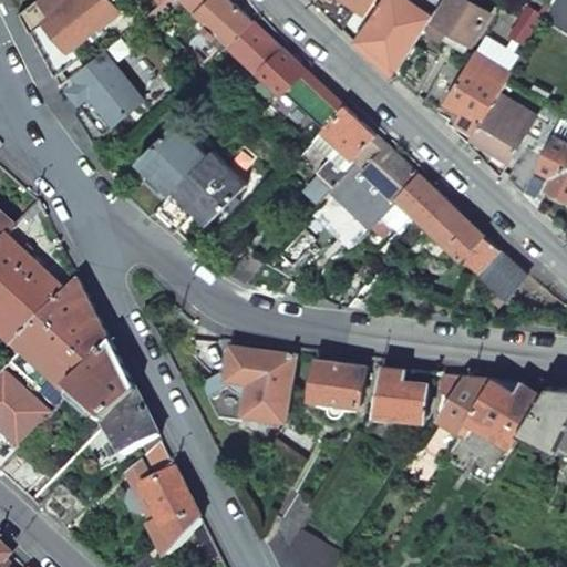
[(37,0),(20,13),(29,29),(48,13),(37,0)]
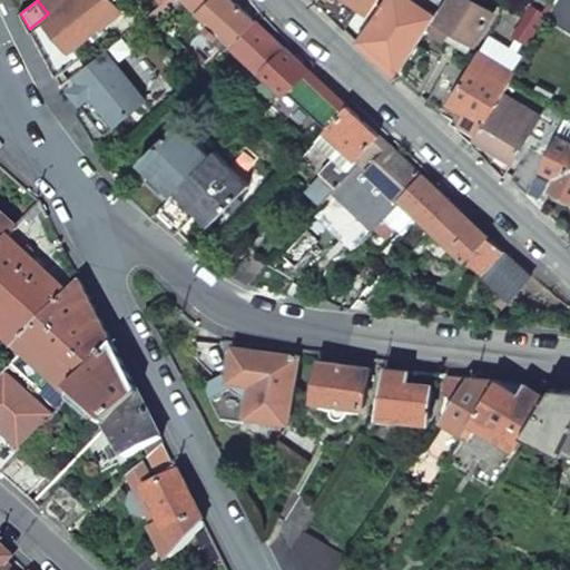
[(37,0),(48,13),(50,16),(69,0),(37,0)]
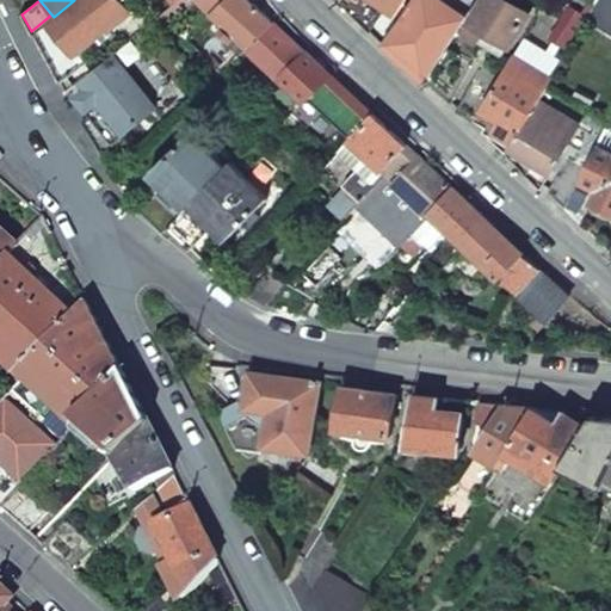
[(125,14),(113,0),(74,0),(54,17),(49,22),(62,37),(74,53),(103,30),(104,32),(125,14)]
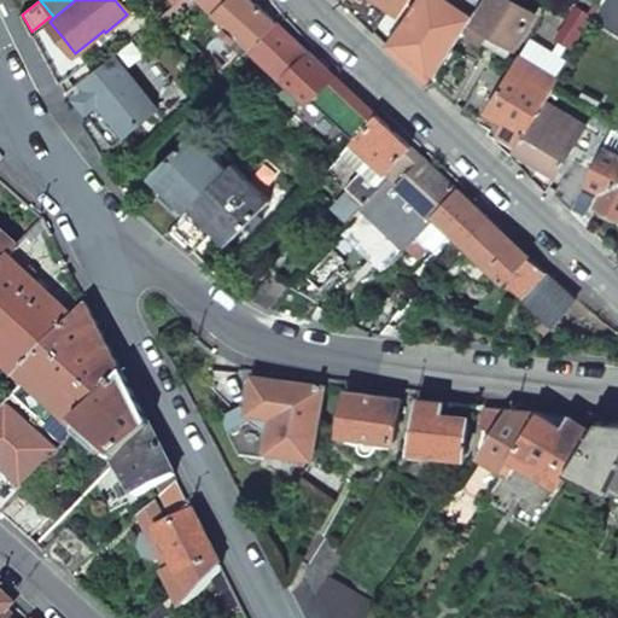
[(194,4),(190,0),(179,0),(164,13),(172,23),(194,4)]
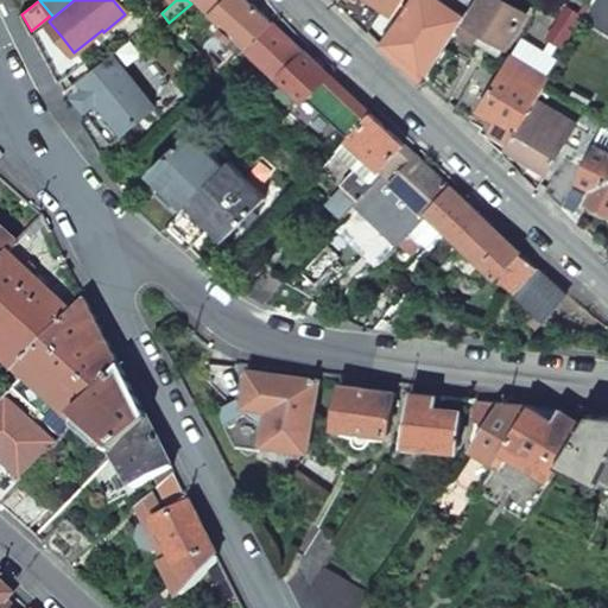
[(196,0),(209,14),(223,0),(196,0)]
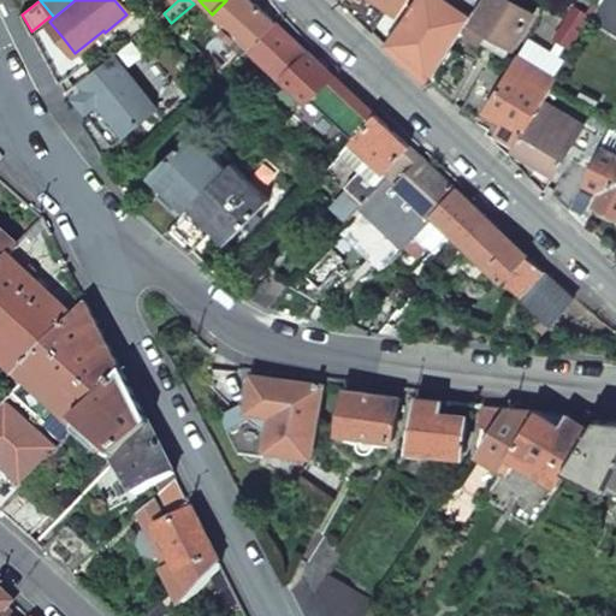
[(259,5),(253,0),(226,0),(212,15),(219,22),(215,27),(218,30),(215,33),(227,47),(224,49),(235,63),(252,47),(277,22),(259,5)]
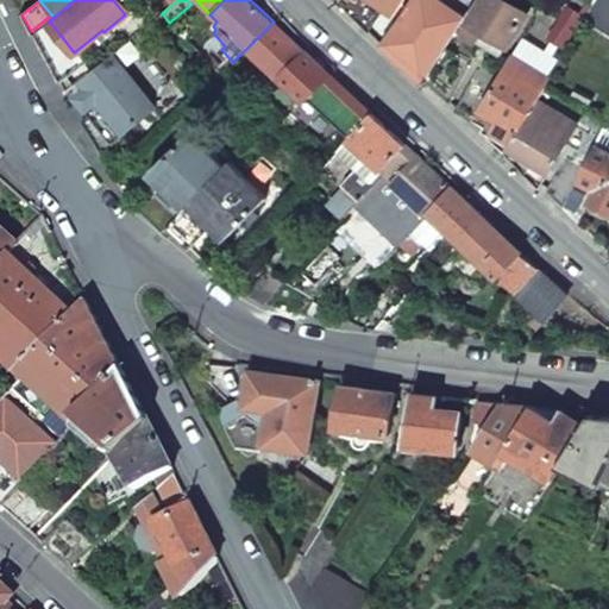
[(355,0),(368,8),(372,0),(374,0),(393,12),(400,0),(355,0)]
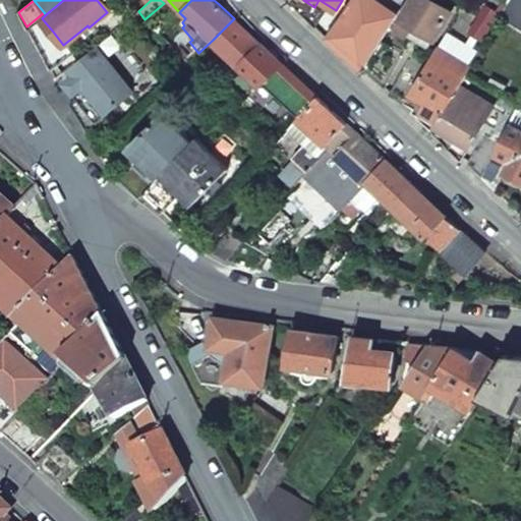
[(411,0),(395,27),(407,35),(413,24),(435,37),(450,11),(440,5),(443,0),(411,0)]
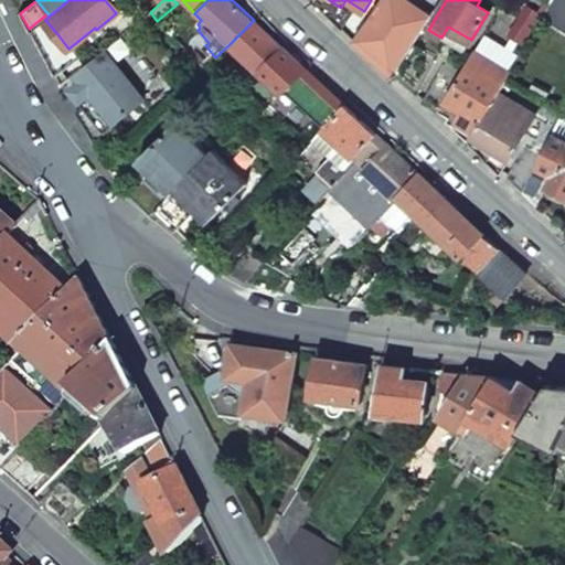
[(547,6),(539,0),(530,0),(509,36),(524,46),(547,6)]
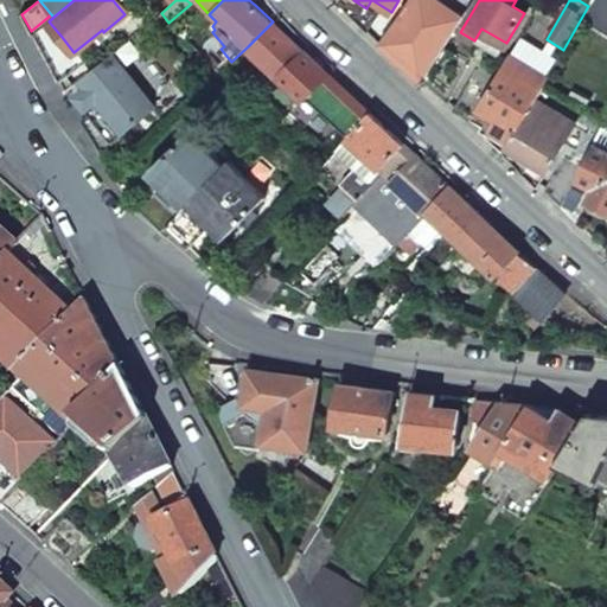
[(436,43),(397,16),(379,42),(394,55),(415,74),(436,43)]
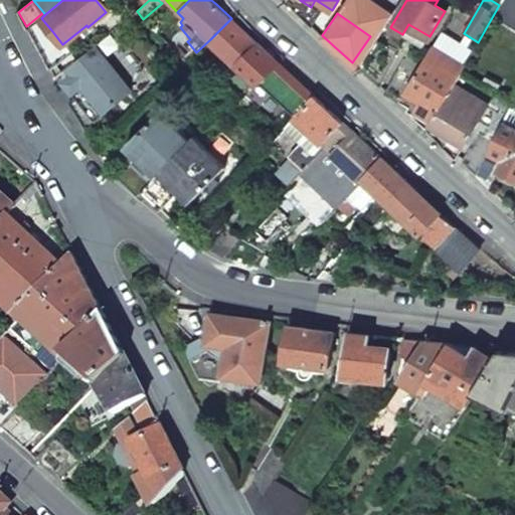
[(266,49),(231,18),(210,39),(259,83),(262,81),(281,63),(266,49)]
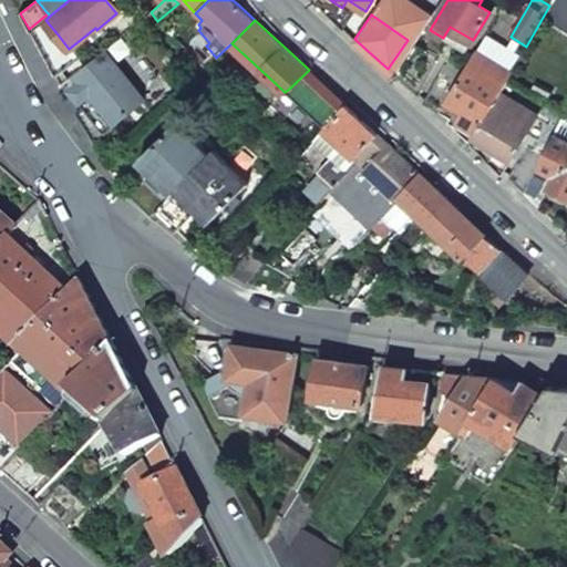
[(450,27),(443,38),(465,51),(473,40),(450,27)]
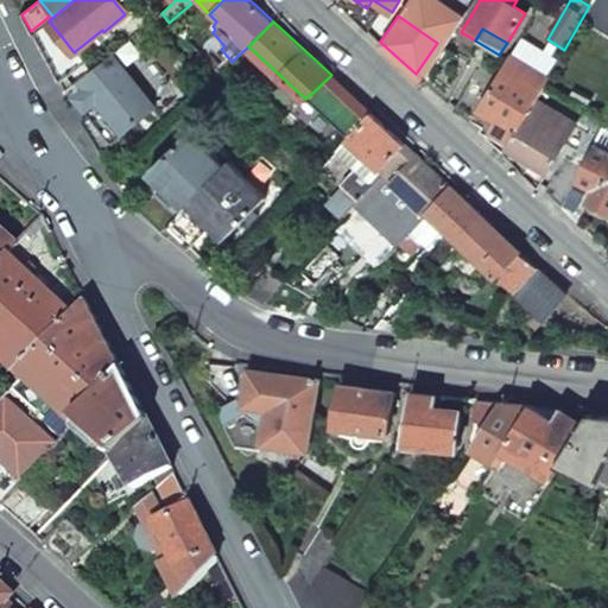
[(520,37),(510,55),(549,77),(558,59),(520,37)]
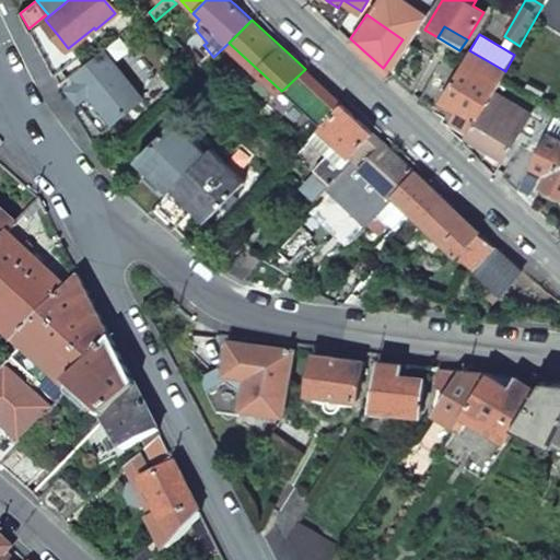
[(410,43),(391,74),(413,93),(435,57),(410,43)]
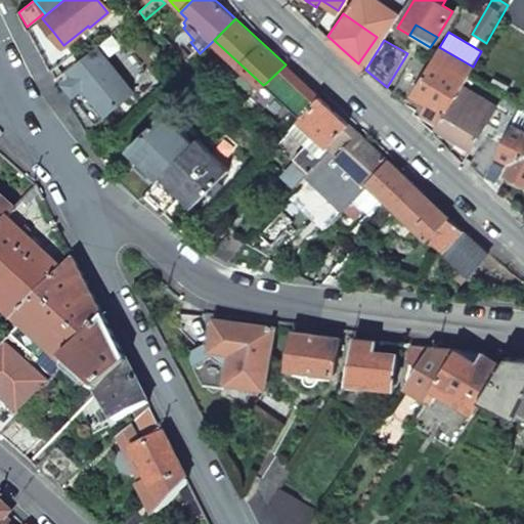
[(87,131),(135,93),(97,46),(77,63),(81,70),(66,82),(78,97),(71,103),(74,108),(87,131)]
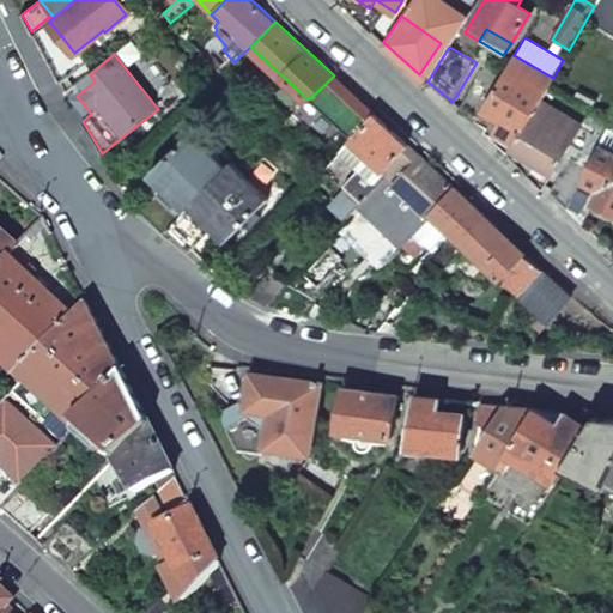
[(553,78),(514,55),(501,77),(475,120),(492,131),(489,138),(493,141),(509,157),(514,147),(540,99),(553,78)]
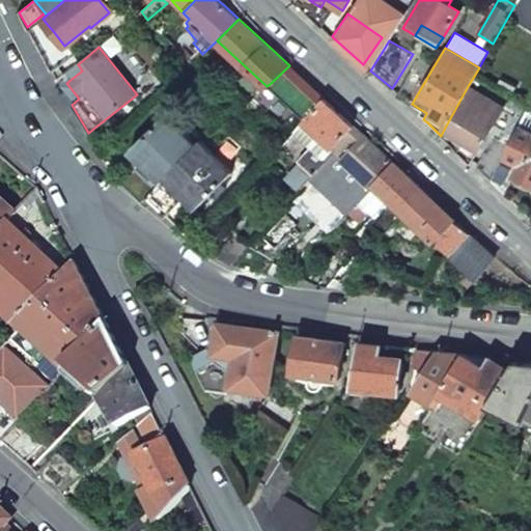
[(419,57),(396,95),(397,95),(404,101),(411,106),(412,104),(434,66),(419,57)]
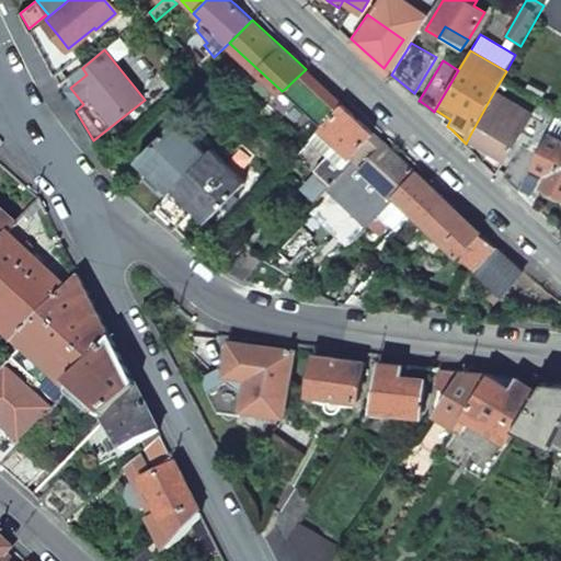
[(306,69),(285,89),(324,125),(344,104),(306,69)]
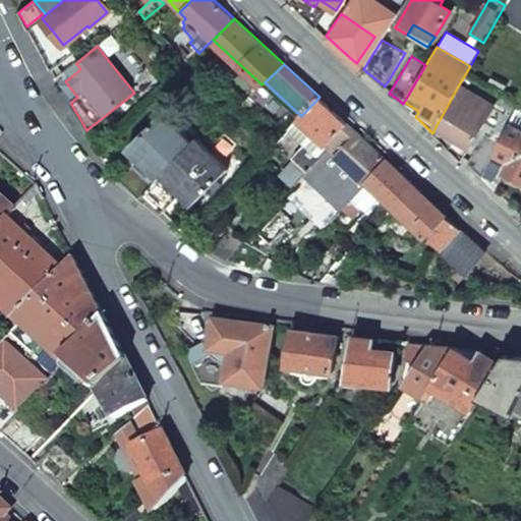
[(459,84),(437,125),(470,146),(494,105),(459,84)]
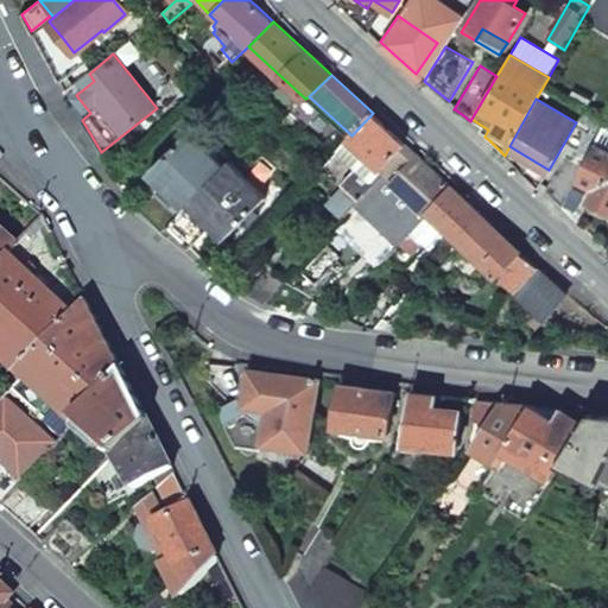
[(400,138),(373,113),(352,135),(337,150),(359,168),(359,169),(368,159),(382,171),(407,144),(400,138)]
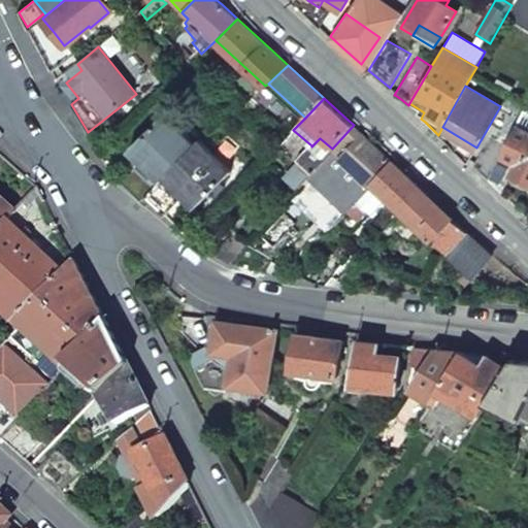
[(514,175),(527,183),(527,112),(524,111),(507,145),(503,154),(520,162),(514,175)]
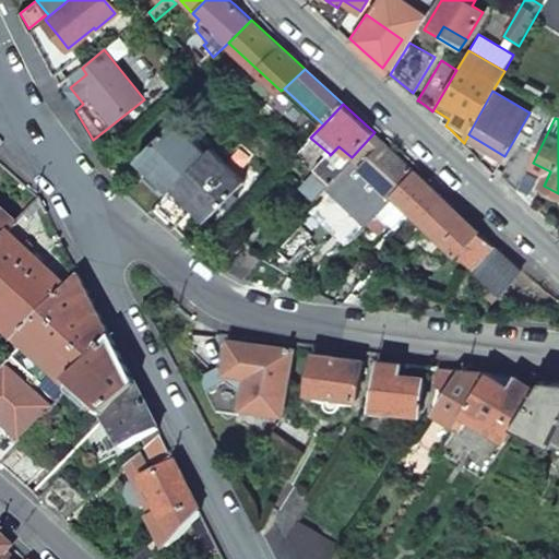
[(206,153),(174,121),(138,158),(170,190),(174,187),(206,153)]
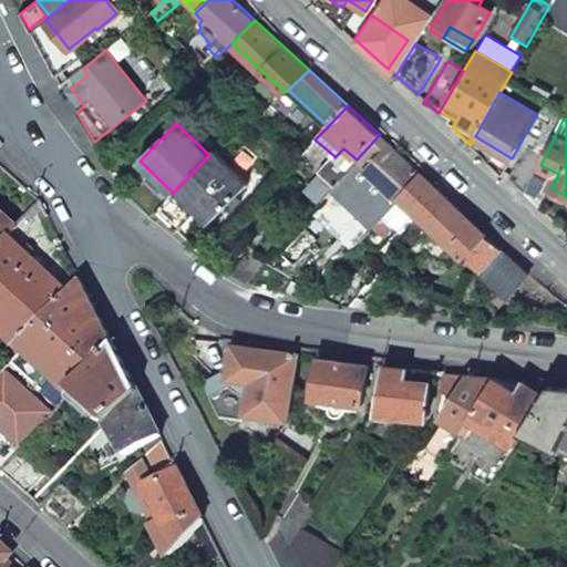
[(380,134),(357,160),(360,163),(383,137),(380,134)]
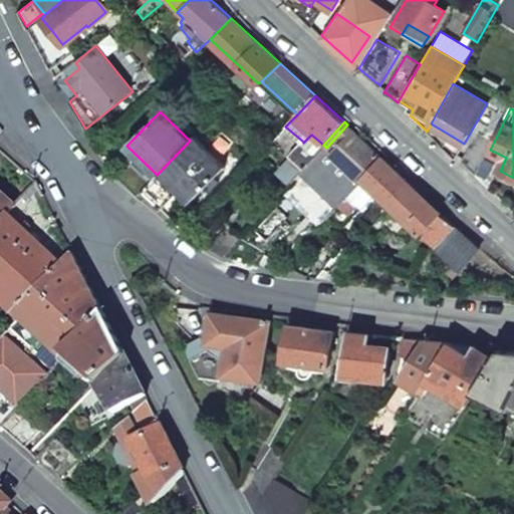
[(354,132),(347,124),(326,148),(307,169),(341,201),(346,196),(361,179),(382,157),(354,132)]
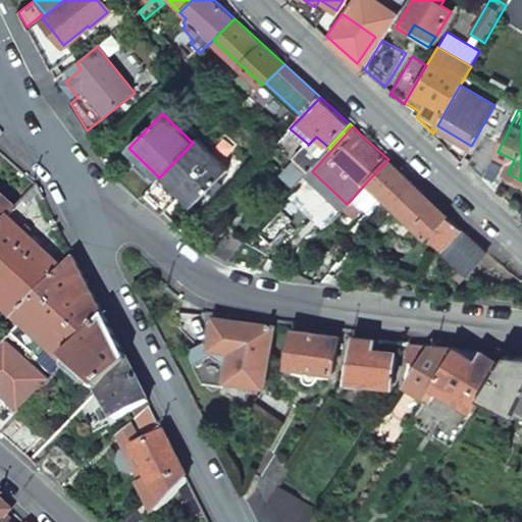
[(502,144),(483,135),(478,146),(496,154),(498,152),(502,144)]
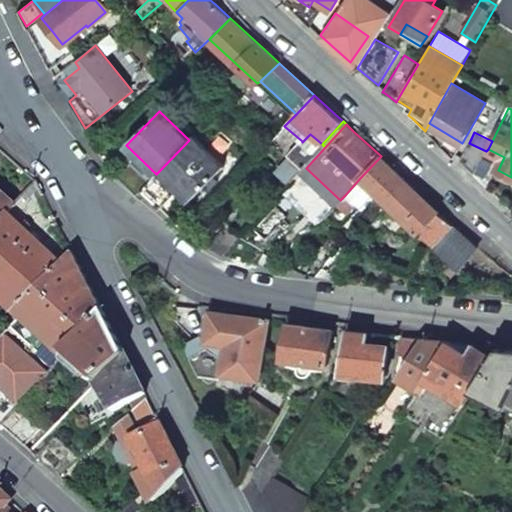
[(302,141),(289,155),(305,169),(306,168),(325,147),(322,144),(310,134),(302,142),(302,141)]
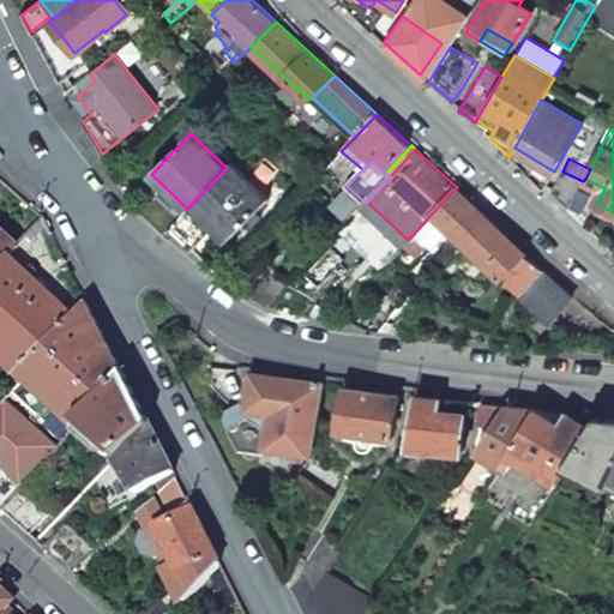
[(268,199),(232,164),(227,168),(191,205),(227,240),(268,199)]
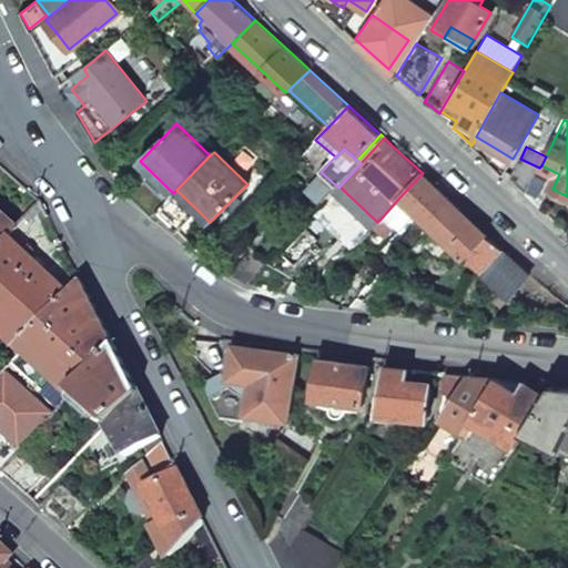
[(520,159),(509,181),(526,195),(539,168),(520,159)]
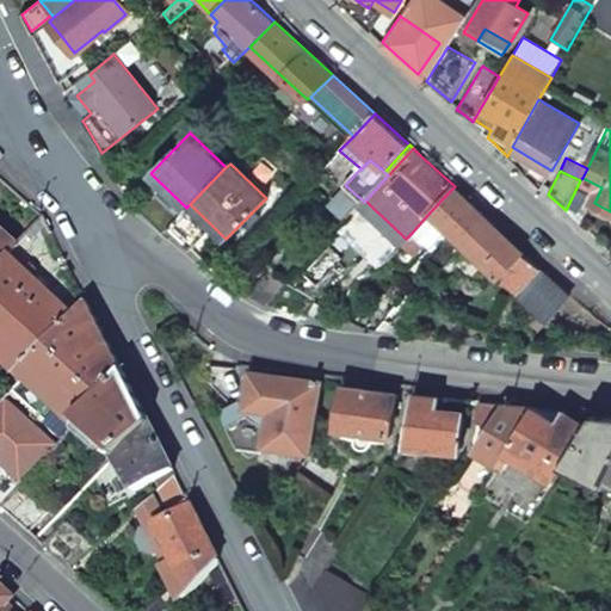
[(602,187),(582,178),(566,210),(582,226),(594,203),(602,187)]
